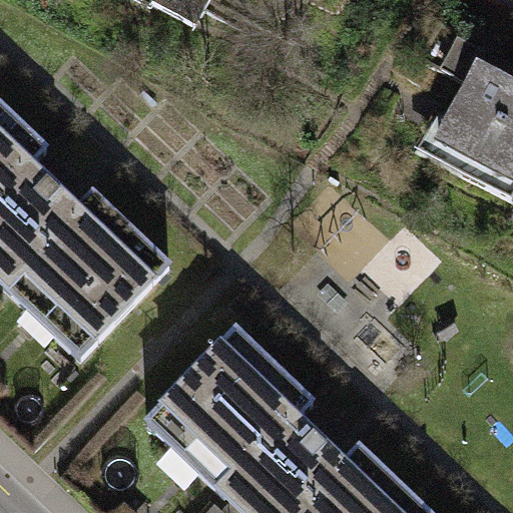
[(97,0),(186,42),(206,0),(97,0)]
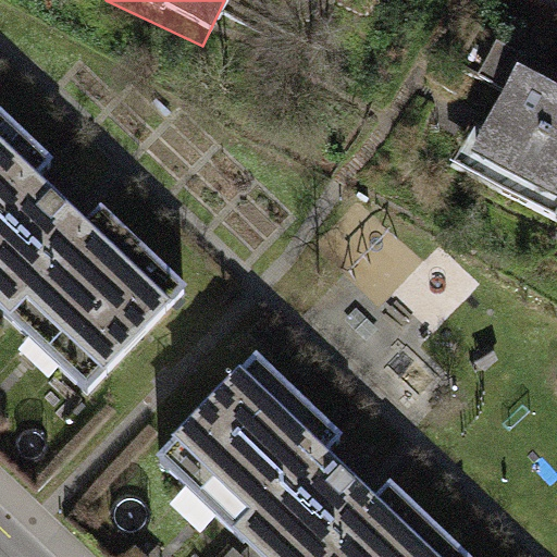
[(556,123),(500,95),(465,168),(556,212),(556,123)]
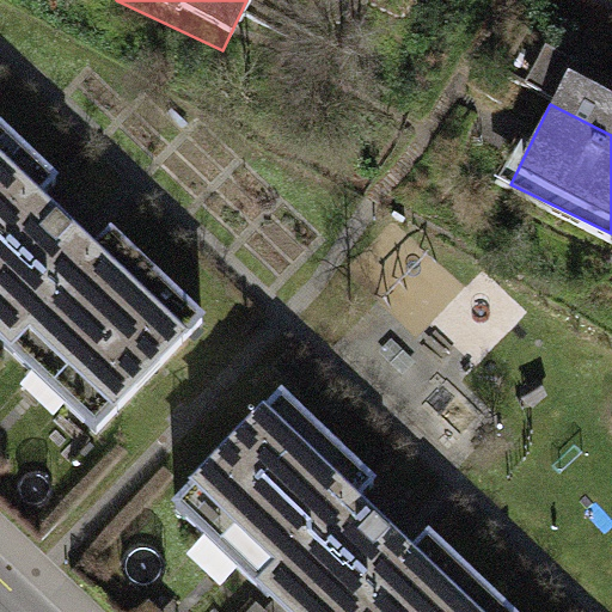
[(0,363),(12,352),(98,434),(175,354),(0,189),(0,363)]
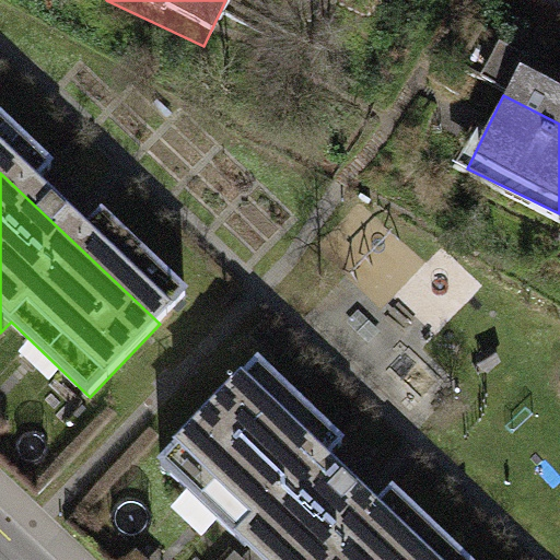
[(174,328),(191,311),(155,275),(138,292),(174,328)]
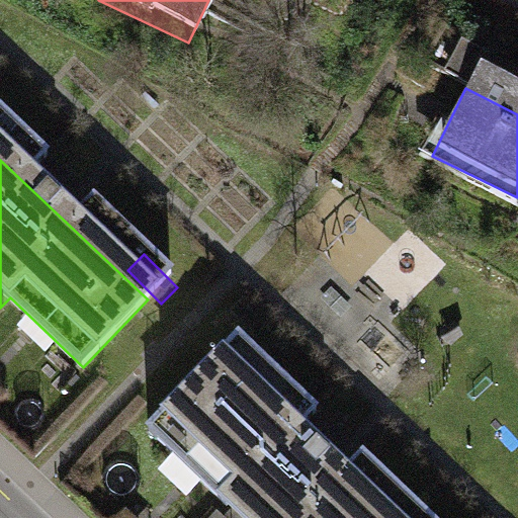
[(430,517),(249,346),(166,433),(255,517),(430,517)]
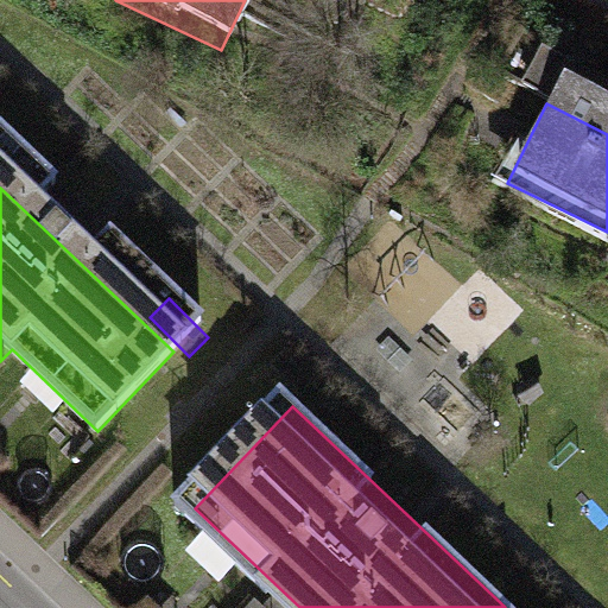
All buildings are outlined.
